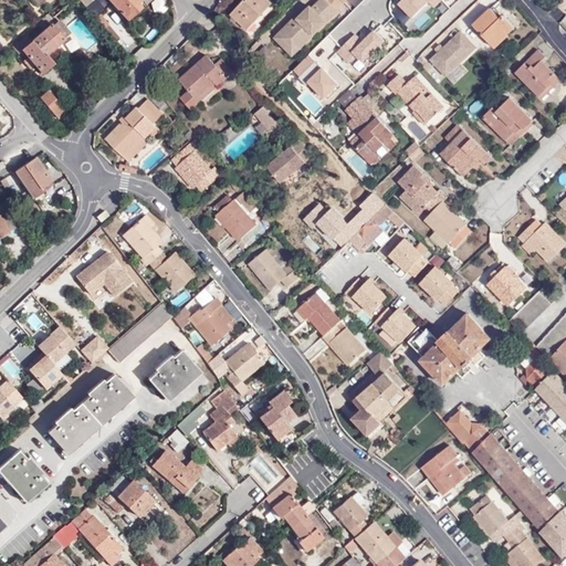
[(95,0),(88,6),(95,13),(102,8),(96,0),(95,0)]
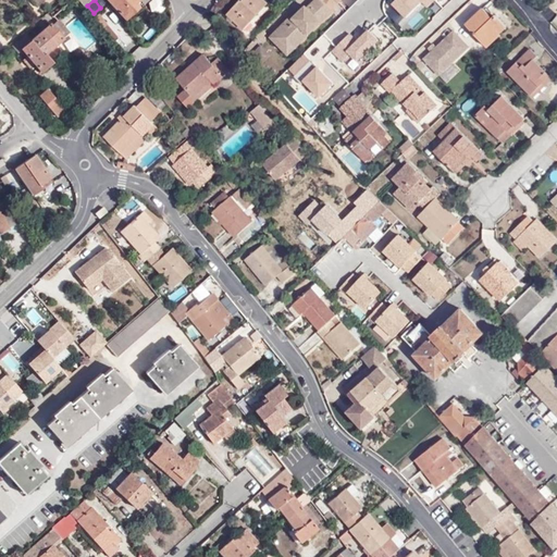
[(108,0),(125,20),(139,7),(136,3),(138,0),(108,0)]
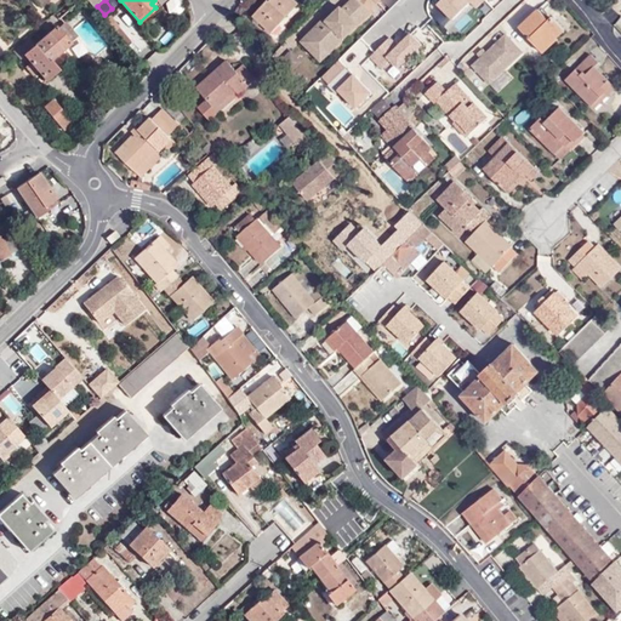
[(272,33),(298,4),(294,0),(272,0),(271,3),(268,0),(254,16),(272,33)]
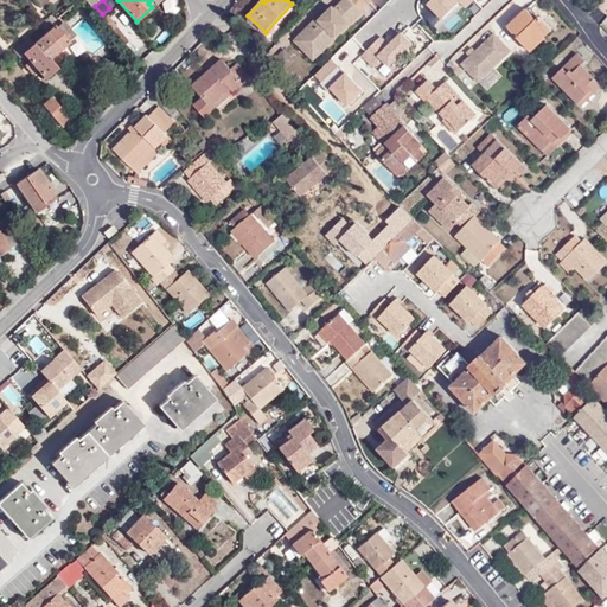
[(320,23),(317,26),(315,24),(313,23),(299,37),(313,51),(317,48),(321,52),(332,42),(362,13),(349,0),(343,0),(334,10),(333,7),(319,21),(320,23)]
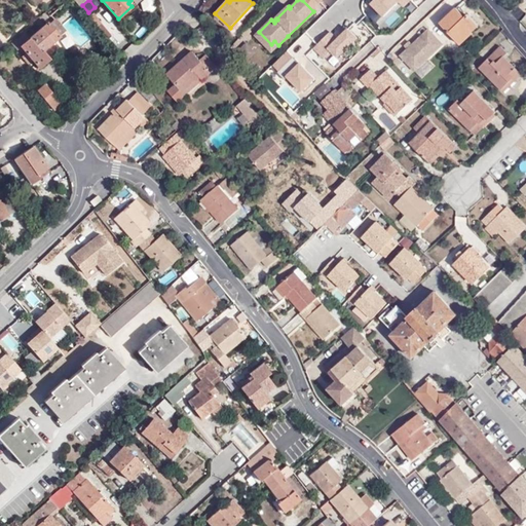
[(366,8),(374,0),(352,0),(335,17),(349,33),(370,13),(366,8)]
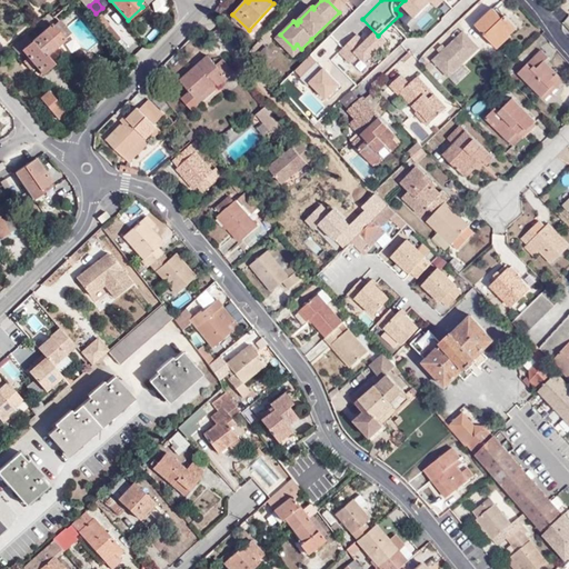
[(493,8),(476,26),(492,43),(507,31),(509,35),(517,28),(506,16),(503,18),(493,8)]
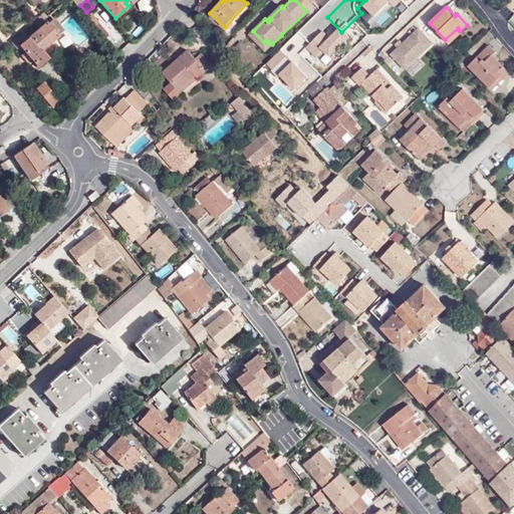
[(137,20),(141,13),(133,8),(129,14),(137,20)]
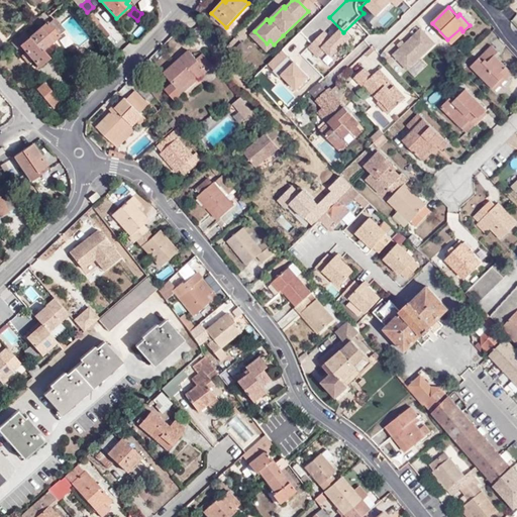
[(32,60),(39,67),(48,58),(42,50),(50,42),(59,36),(46,22),(20,44),(25,50),(32,60)]
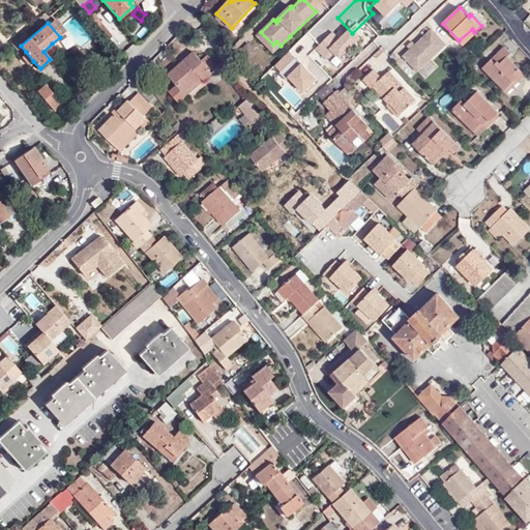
[(411,50),(404,56),(417,70),(445,43),(432,29),(415,45),(411,50)]
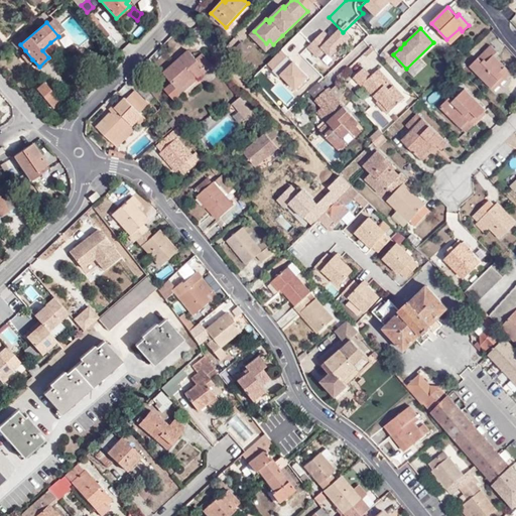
[(462,31),(460,28),(446,39),(450,43),(463,32),(462,31)]
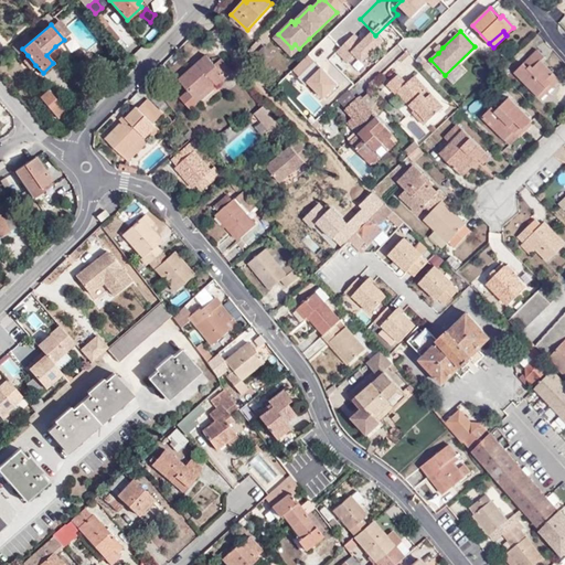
[(295,44),(291,48),(278,34),(274,38),(291,55),(299,49),(295,44)]
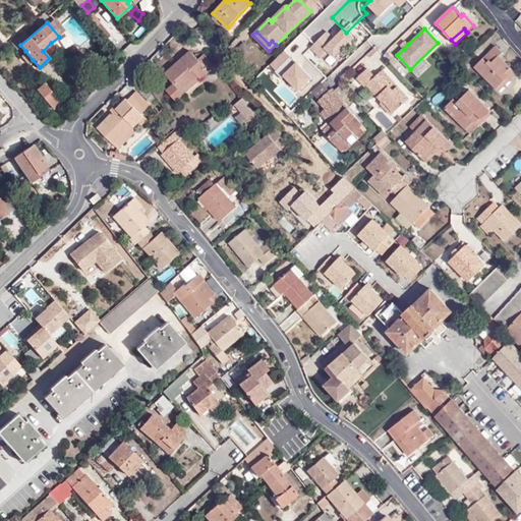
[(49,58),(58,50),(51,43),(43,51),(49,58)]
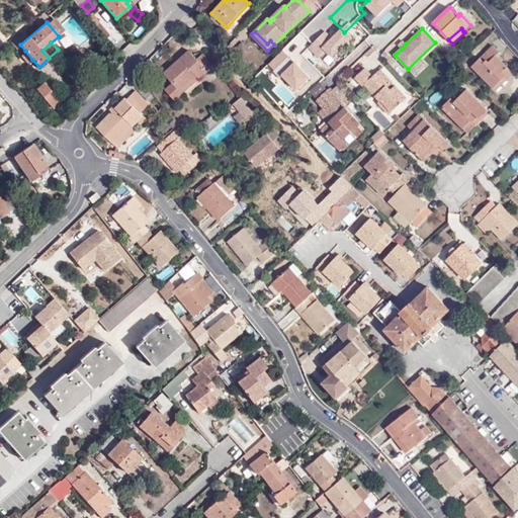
[(496,56),(500,53),(493,46),(471,66),(494,88),(504,78),(506,80),(513,73),(496,56)]
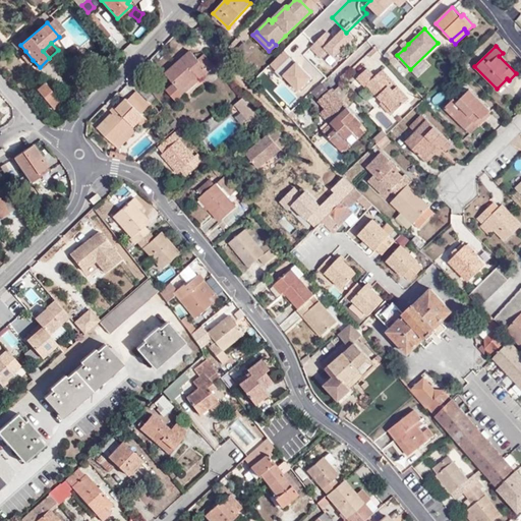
[(21,55),(29,64),(33,60),(25,51),(21,55)]
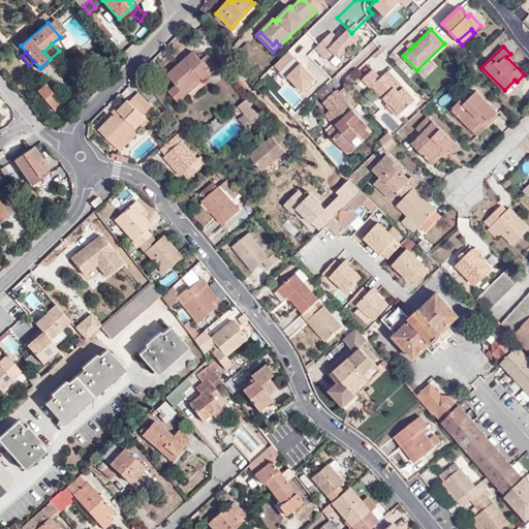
[(185,93),(201,78),(205,80),(219,67),(208,55),(201,61),(193,53),(168,74),(177,85),(169,91),(180,102),(187,95),(185,93)]
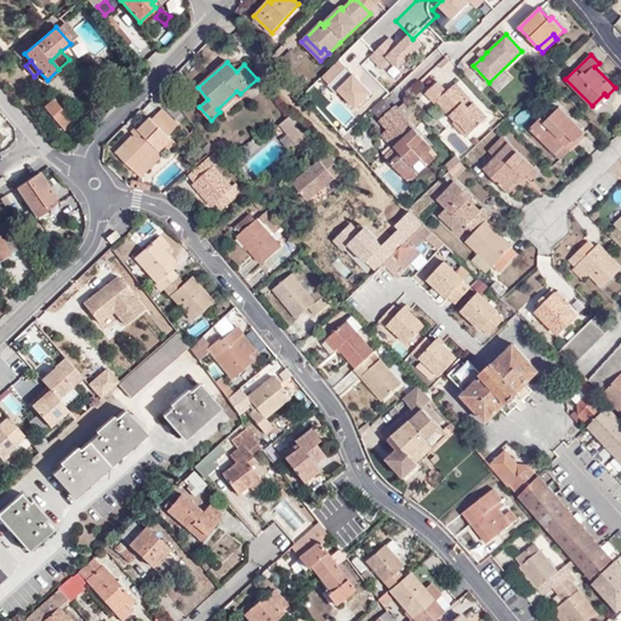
[(341,72),(357,89),(365,81),(368,79),(352,63),(341,72)]
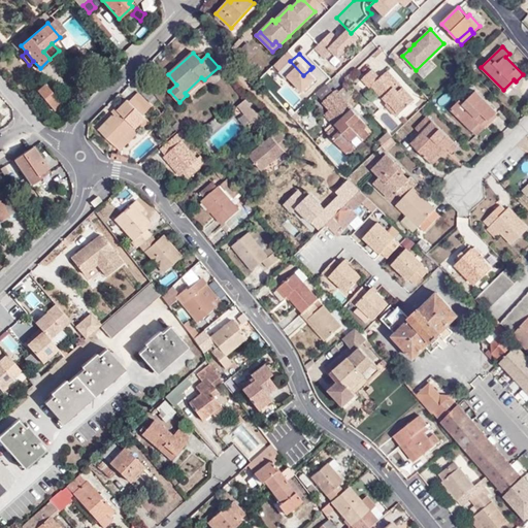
[(403,63),(399,59),(394,64),(398,68),(403,63)]
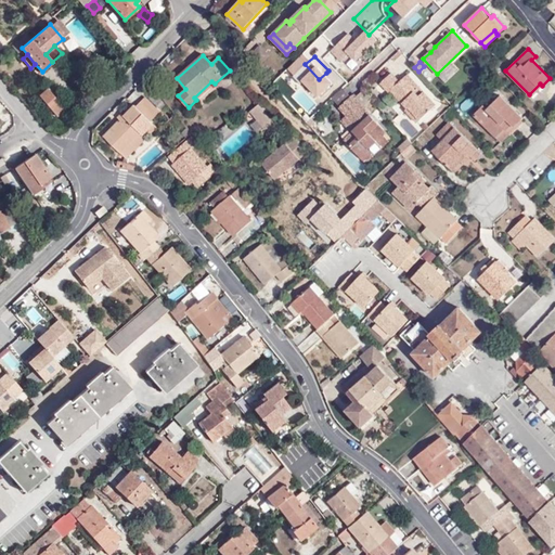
[(417,123),(436,105),(424,91),(417,98),(414,93),(416,91),(404,78),(400,82),(392,73),(381,84),(389,92),(391,91),(407,108),(405,111),(417,123)]
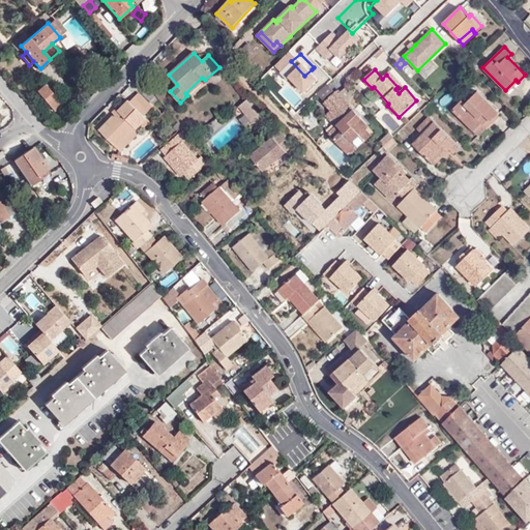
[(205,80),(202,78),(185,93),(187,95),(205,80)]
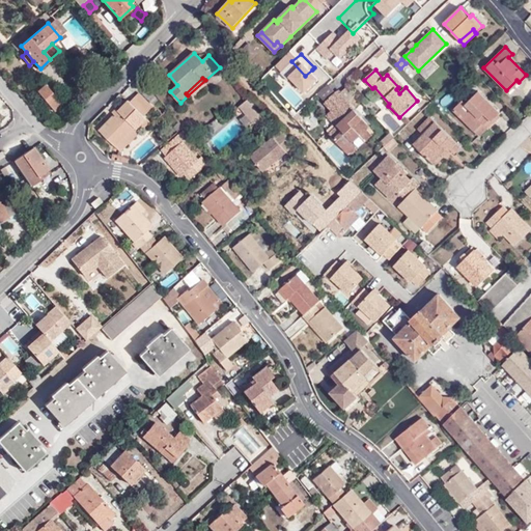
[(55,109),(61,103),(45,83),(38,89),(55,109)]
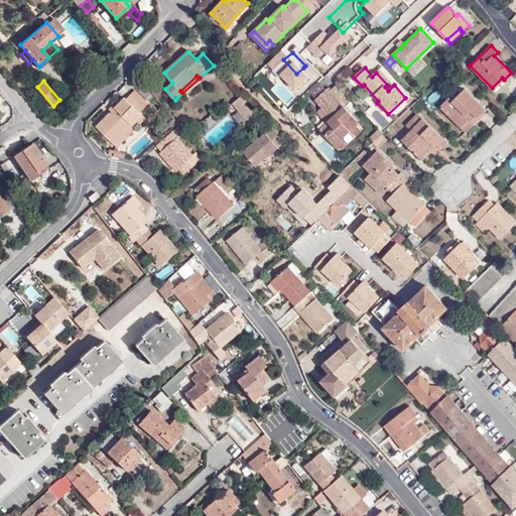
[(344,138),(350,132),(353,135),(360,129),(354,123),(357,120),(328,89),(315,101),(321,108),(332,119),(327,123),(319,130),(339,149),(346,142),(344,138)]
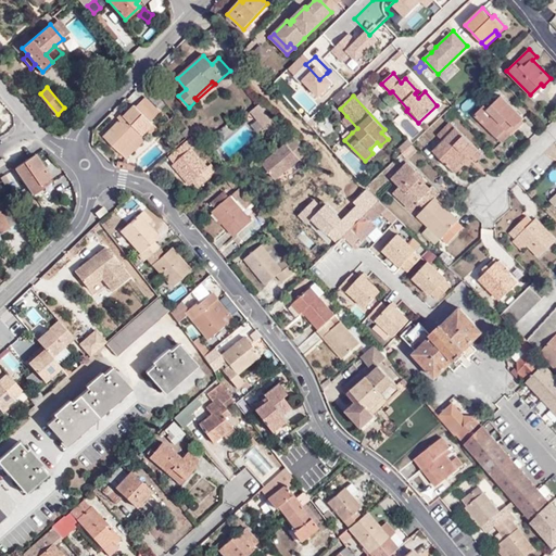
[(515,127),(523,118),(501,96),(488,109),(483,104),(474,115),(496,138),(506,129),(507,130),(513,125),(515,127)]
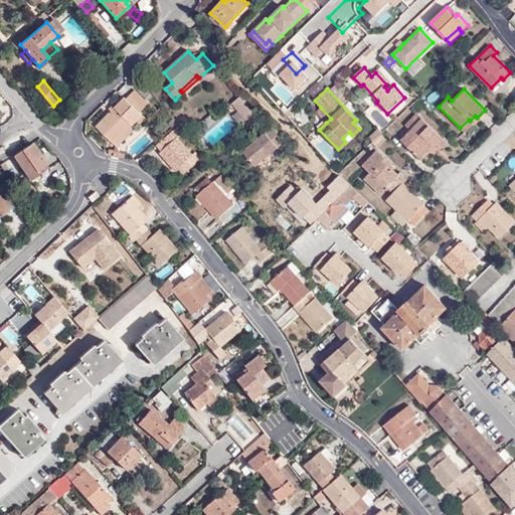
[(112,112),(98,126),(113,141),(130,123),(133,125),(143,115),(140,112),(146,106),(133,93),(128,99),(126,98),(116,108),(112,112)]
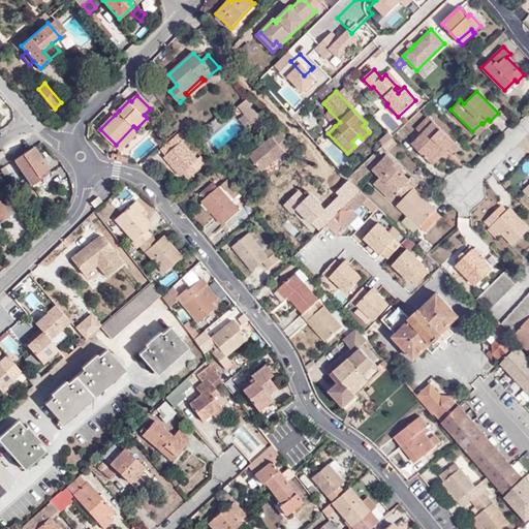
[(239,106),(253,123),(261,116),(247,99),(239,106)]
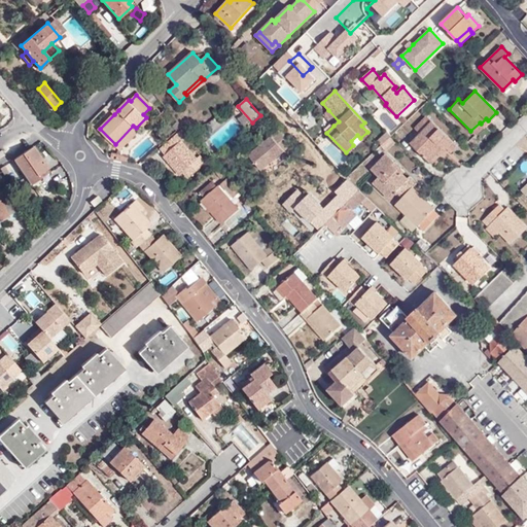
[(328,110),(323,114),(334,126),(339,121),(328,110)]
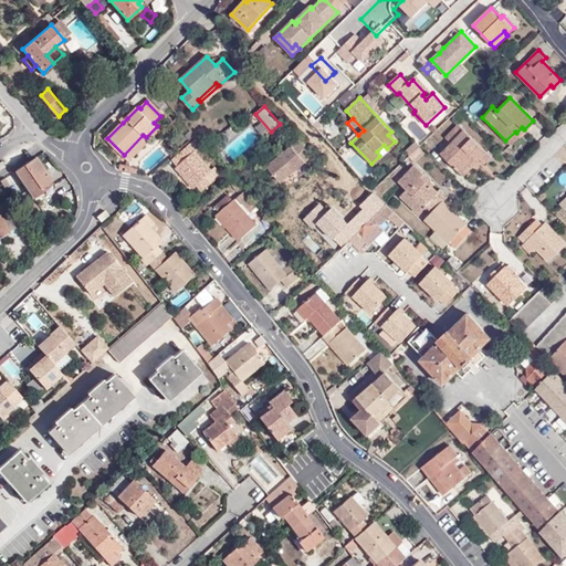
[(483,164),(491,157),(458,125),(444,138),(450,144),(440,155),(460,174),(473,159),(477,163),(480,159),(483,164)]
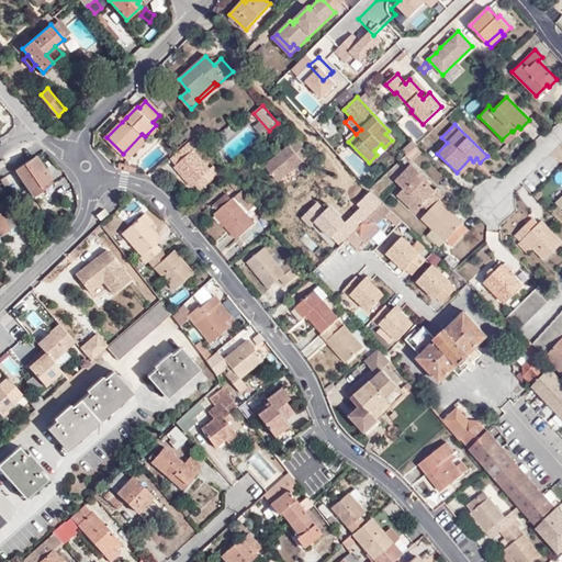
[(128,159),(159,128),(156,125),(145,136),(142,134),(123,154),(128,159)]
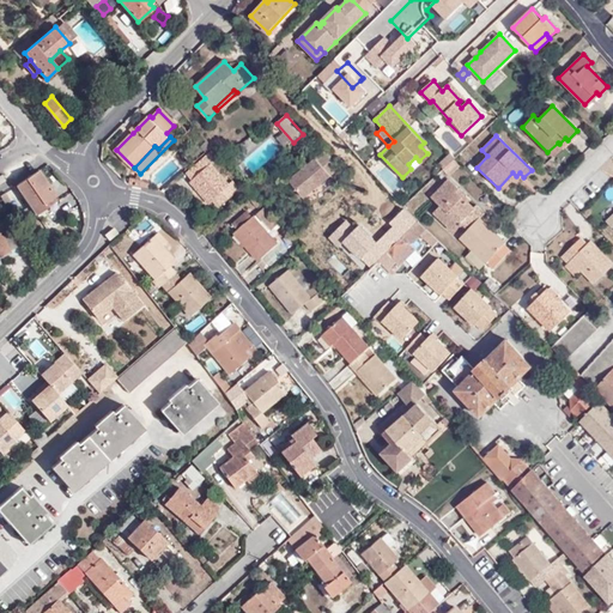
[(325,151),(316,157),(290,180),(303,198),(331,175),(339,168),(325,151)]
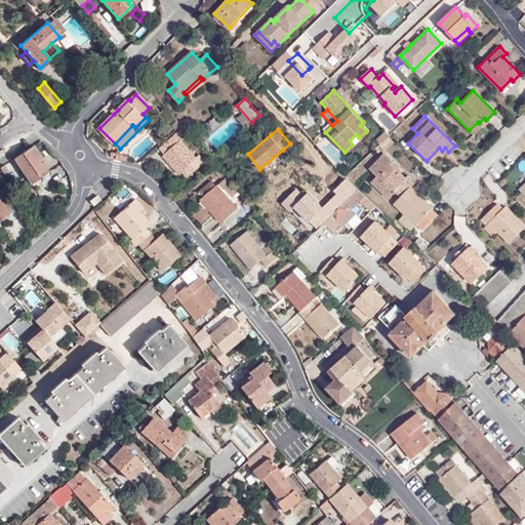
[(359,137),(356,134),(350,140),(352,145),(359,137)]
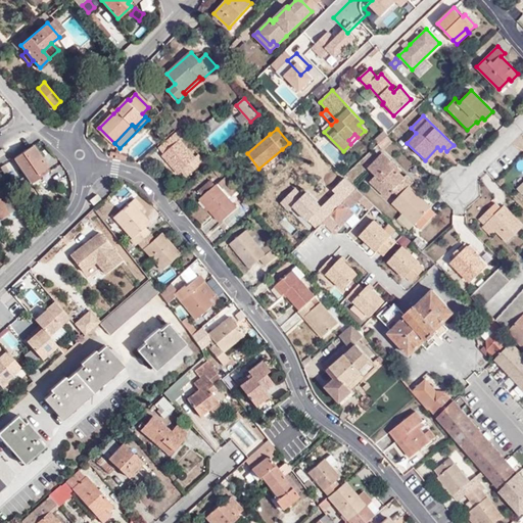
[(162,155),(179,173),(184,169),(189,163),(195,170),(200,164),(179,140),(178,141),(173,135),(158,147),(163,153),(162,155)]
